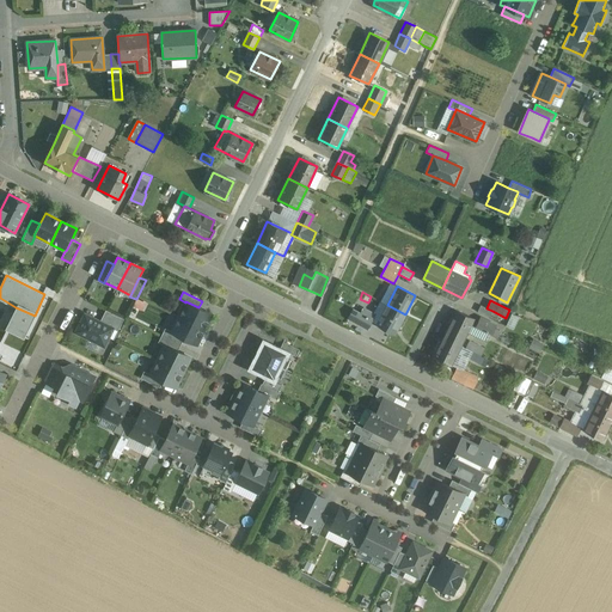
[(199,307),(185,301),(185,303),(178,317),(204,329),(212,314),(199,307)]
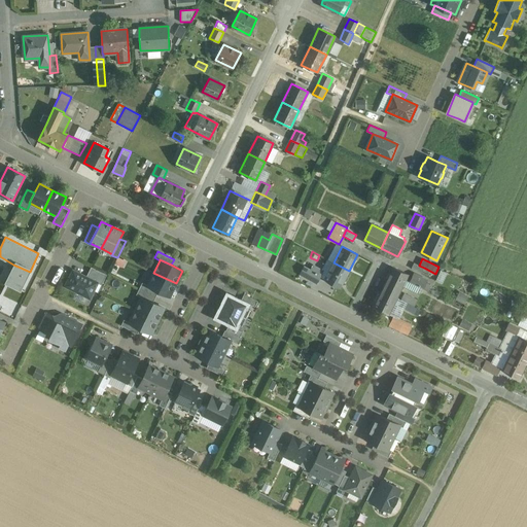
[(334,262),(324,279),(340,287),(349,271),(334,262)]
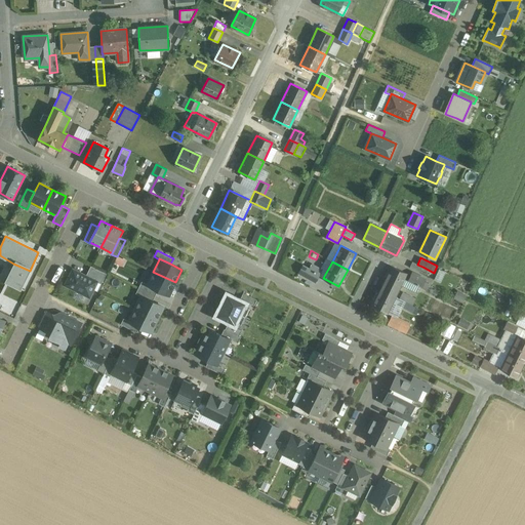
[(417,265),(412,261),(409,267),(419,272),(422,267),(417,265)]
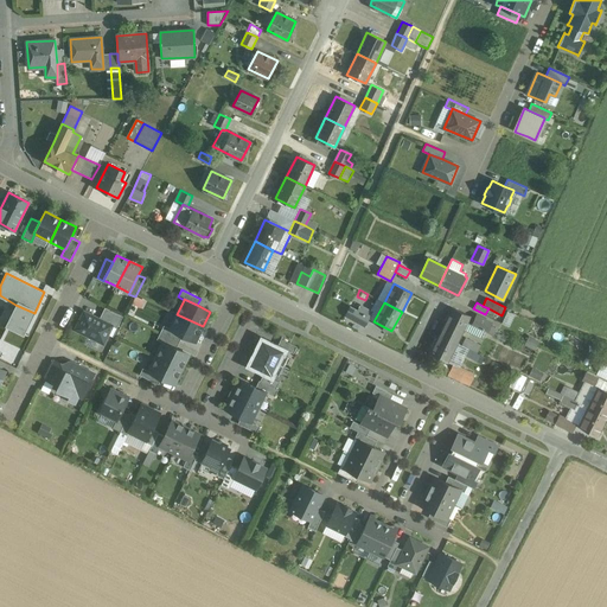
[(34,313),(16,305),(5,326),(24,334),(34,313)]
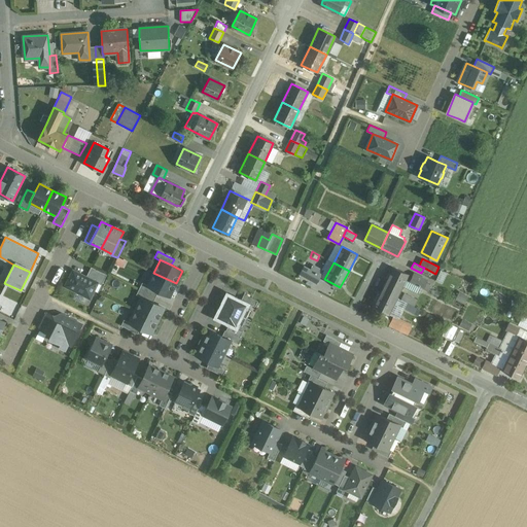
[(323,271),(312,266),(310,271),(306,278),(316,283),(323,271)]
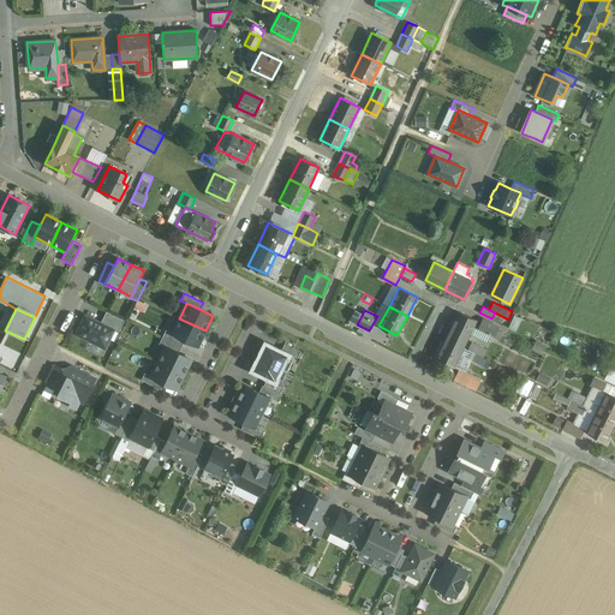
[(125,321),(106,311),(100,323),(113,329),(113,330),(118,333),(125,321)]
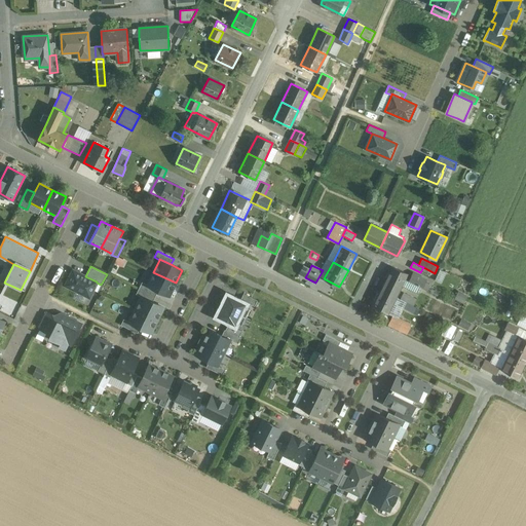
[(302,266),(299,273),(305,277),(309,270),(302,266)]
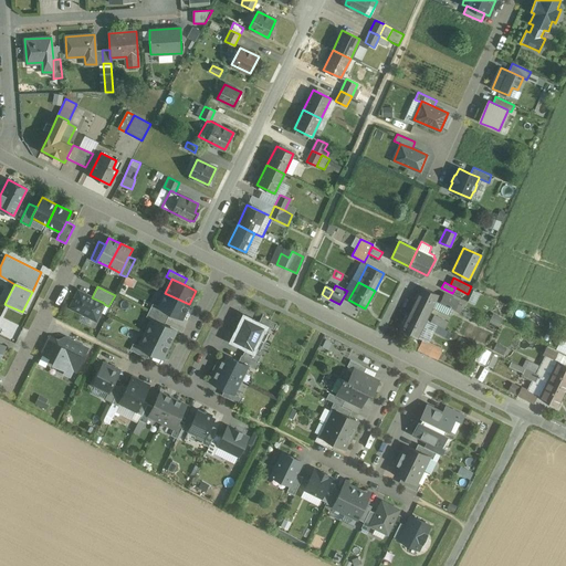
[(438,296),(421,287),(409,312),(426,320),(438,296)]
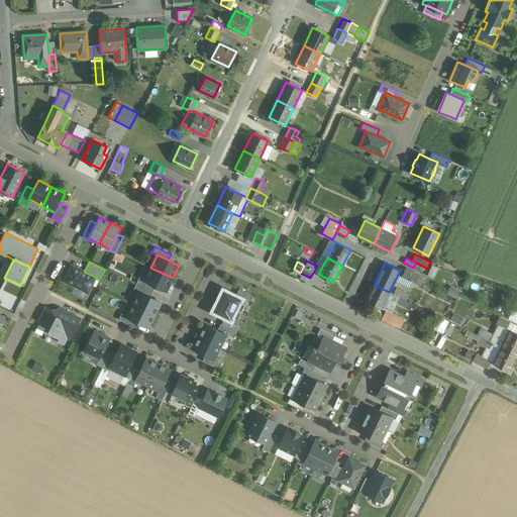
[(434,277),(438,267),(432,265),(429,275),(434,277)]
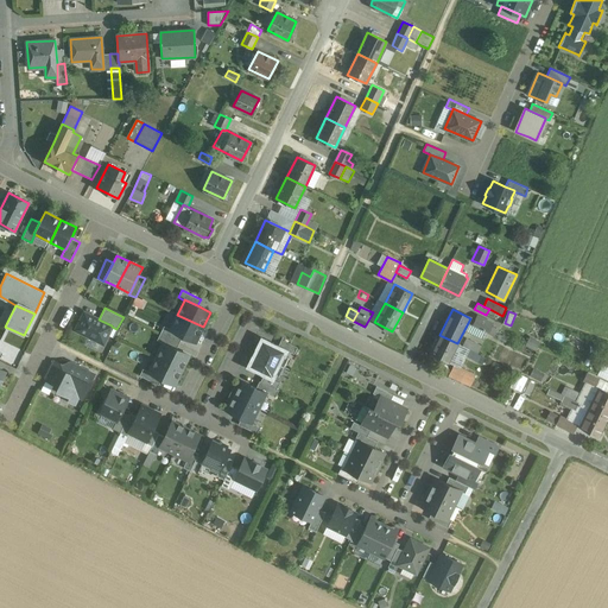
[(99,320),(84,312),(76,330),(103,343),(112,327),(112,325),(99,320)]
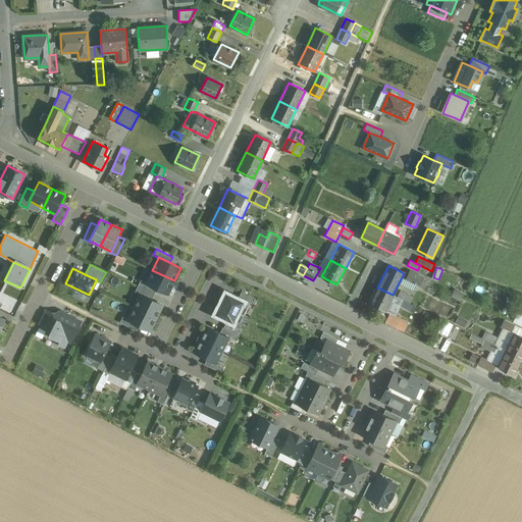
[(174,280),(152,270),(146,282),(157,289),(167,294),(174,280)]
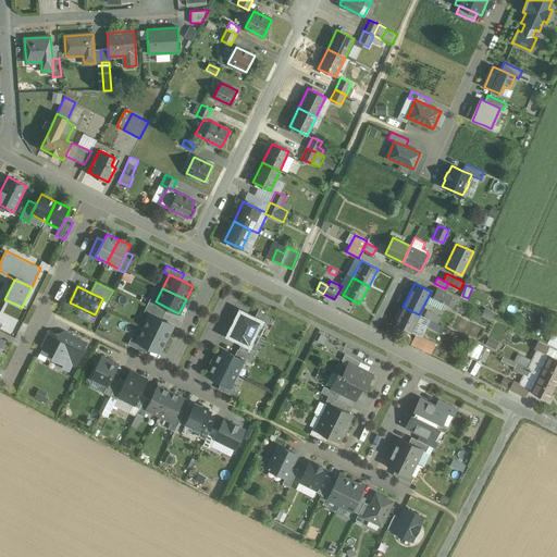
[(449,295),(437,289),(433,298),(446,304),(446,302),(453,306),(454,302),(448,299),(449,295)]
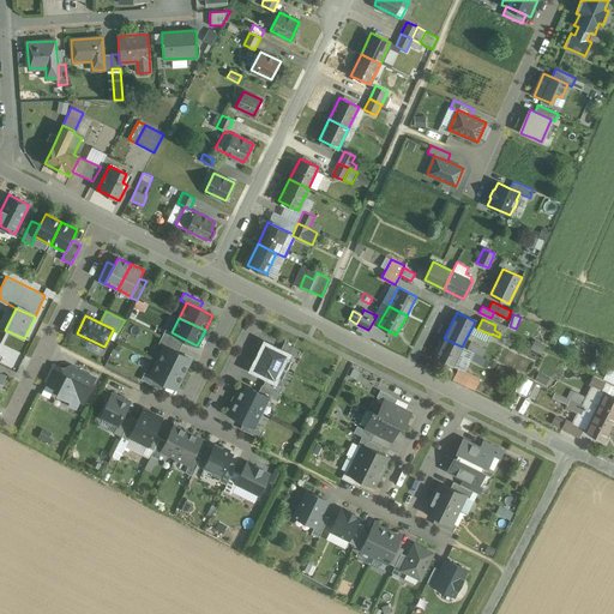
[(185,339),(172,332),(166,329),(162,336),(181,345),(185,339)]
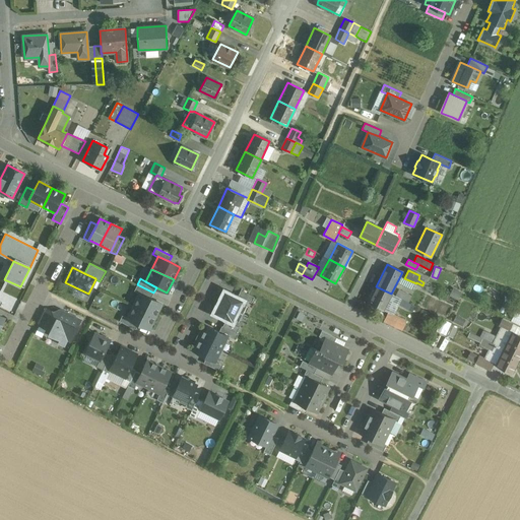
[(153,293),(137,284),(134,290),(139,293),(140,293),(150,298),(153,293)]
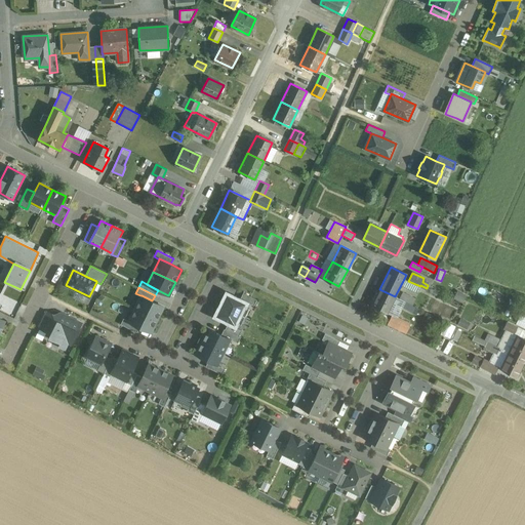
[(395,296),(379,289),(371,306),(387,313),(395,296)]
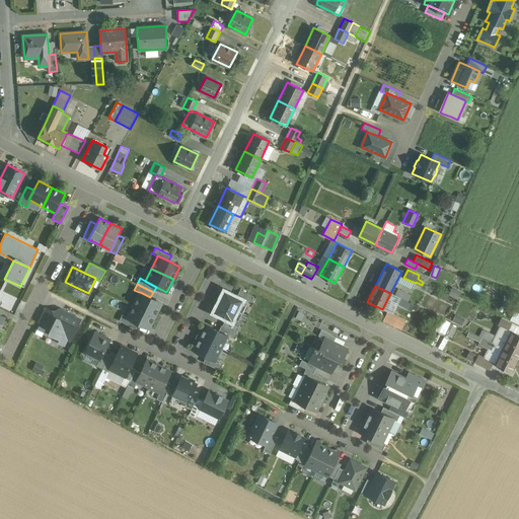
[(461,291),(452,287),(448,295),(457,299),(461,291)]
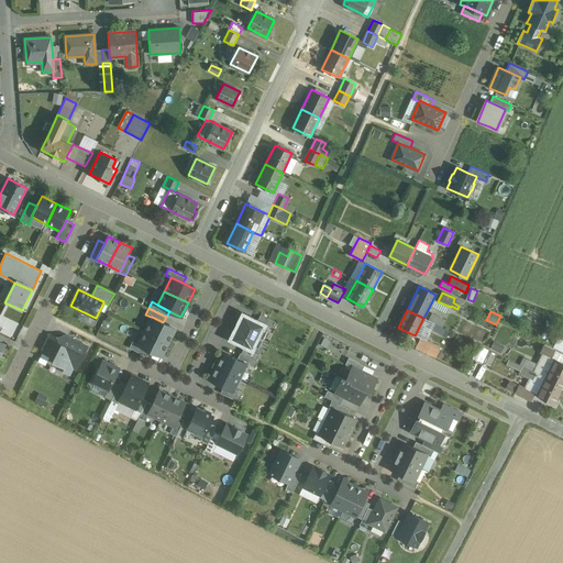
[(257,320),(242,312),(229,340),(244,348),(245,349),(253,352),(266,324),(257,320)]
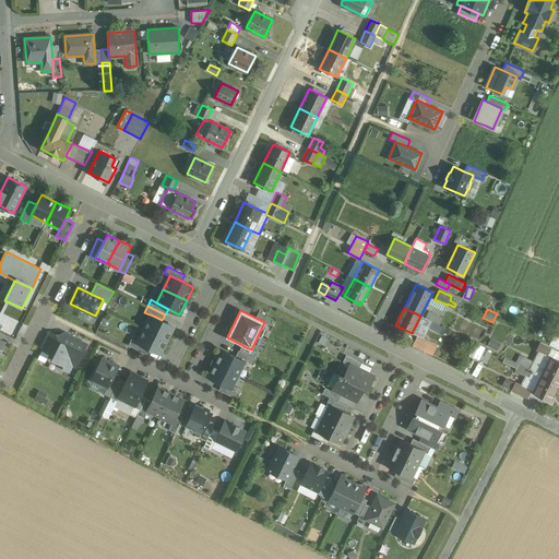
[(432,314),(426,311),(423,317),(430,320),(432,314)]
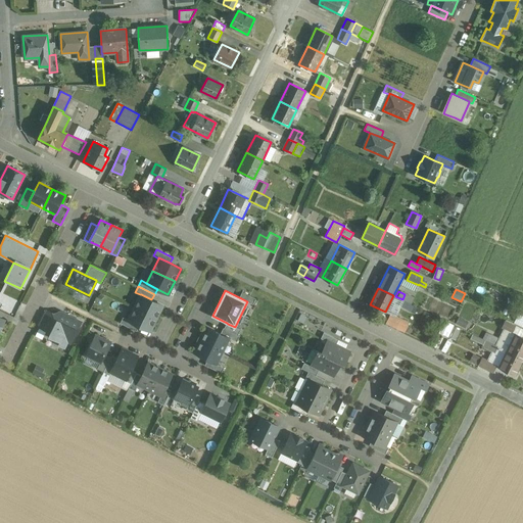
[(255,298),(242,292),(239,297),(247,301),(252,304),(255,298)]
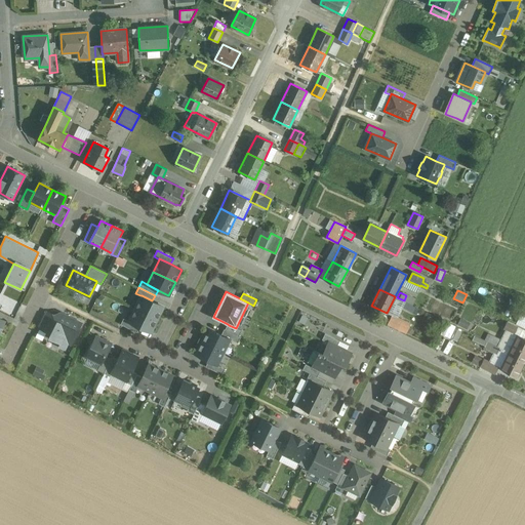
[(152,300),(142,295),(140,295),(134,309),(157,319),(163,307),(152,300)]
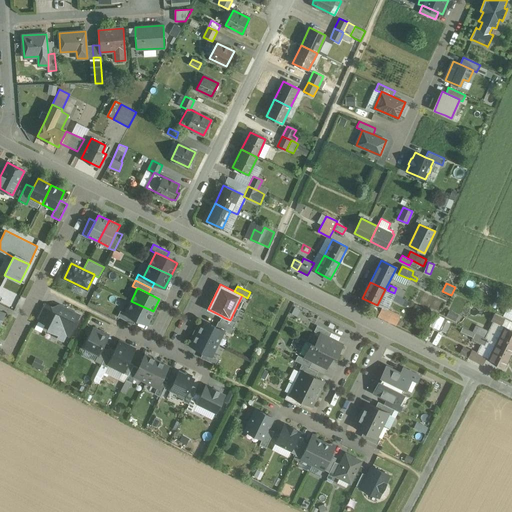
[(153,311),(131,301),(125,313),(136,319),(147,324),(153,311)]
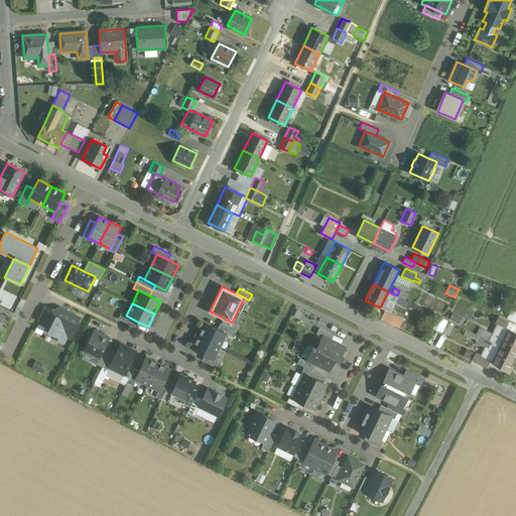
[(45,305),(37,321),(44,325),(50,311),(52,309),(45,305)]
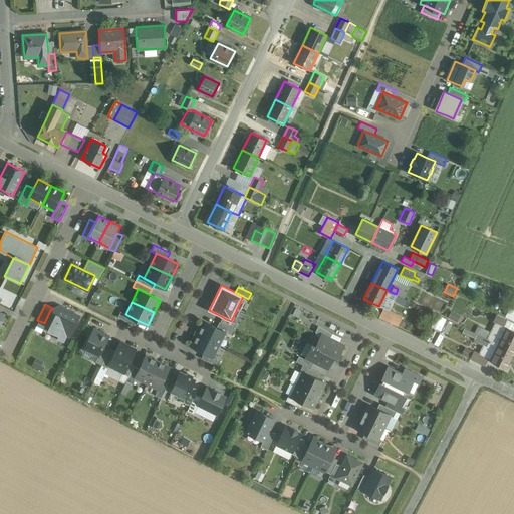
[(60,306),(58,310),(53,312),(50,310),(44,323),(50,326),(48,330),(60,336),(62,332),(69,336),(79,316),(60,306)]
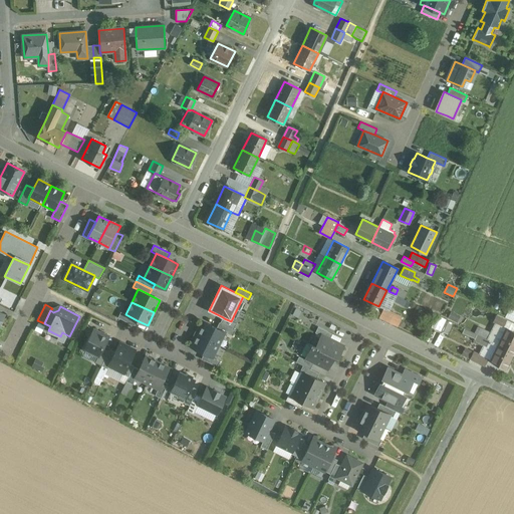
[(402,317),(383,308),(378,317),(397,326),(402,317)]
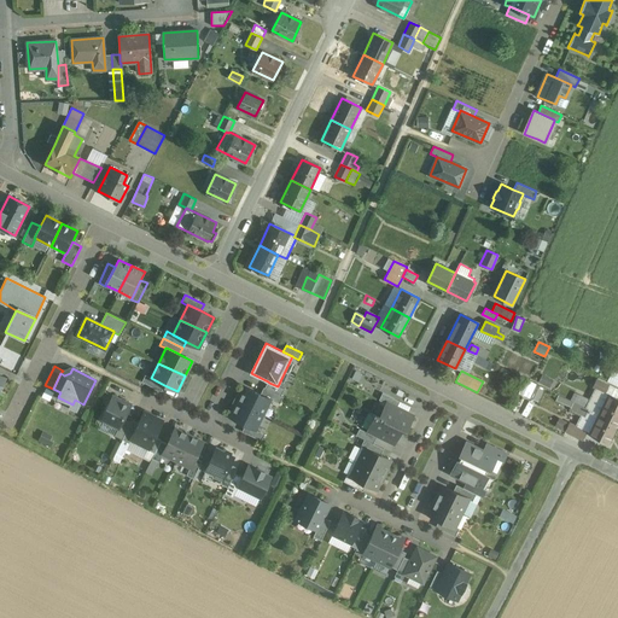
[(164,385),(151,378),(145,374),(141,382),(161,391),(164,385)]
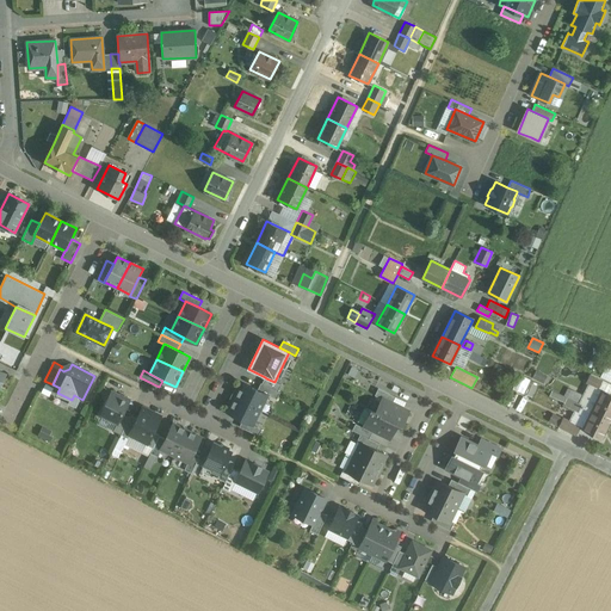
[(547,375),(536,370),(532,378),(543,383),(547,375)]
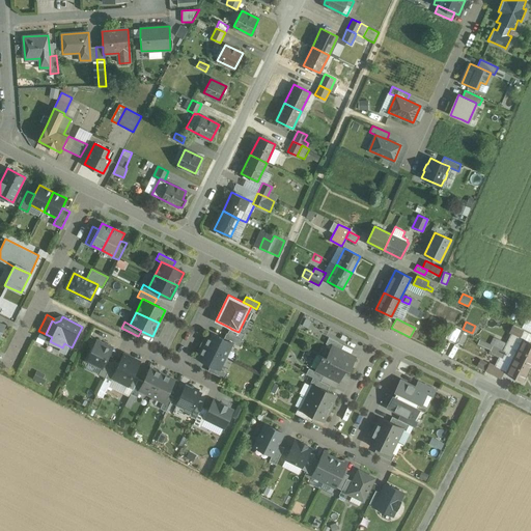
[(523,331),(512,326),(509,333),(511,334),(520,338),(520,337),(523,331)]
